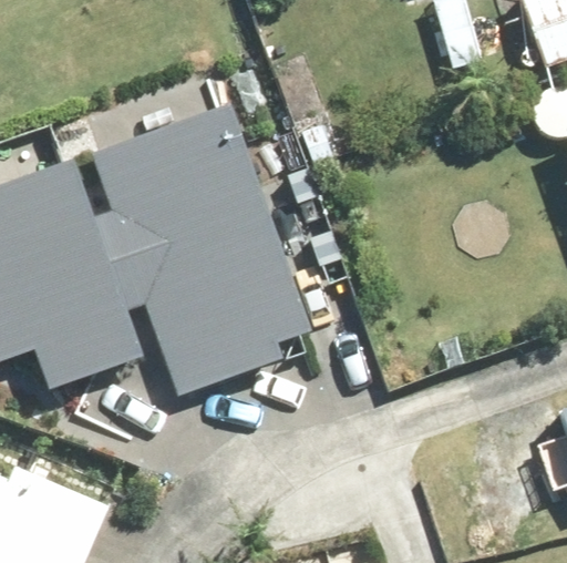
[(484,57),(466,0),(431,0),(442,32),(435,34),(442,57),(452,54),(455,65),(484,57)]
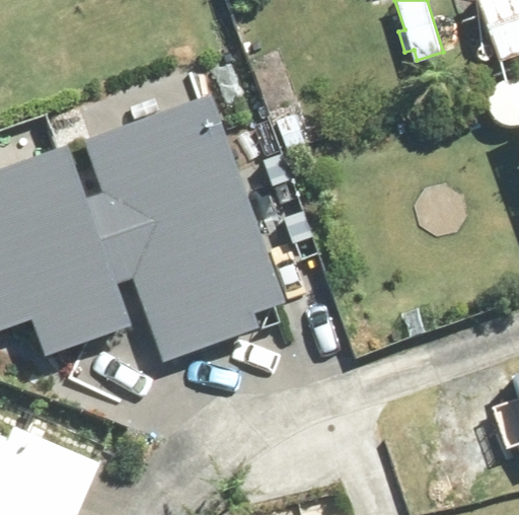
[(518,0),(478,0),(499,59),(518,52),(518,0)]
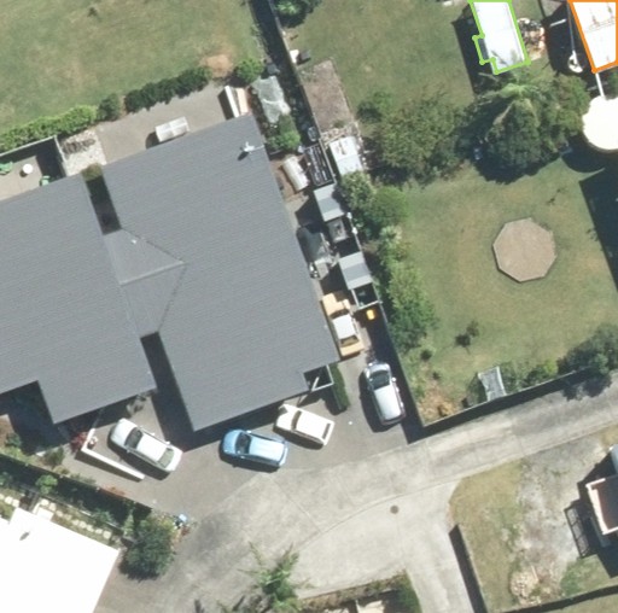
[(249,114),(0,198),(0,389),(36,375),(53,422),(157,387),(138,333),(158,326),(194,431),(308,391),(302,372),(334,360),(249,114)]
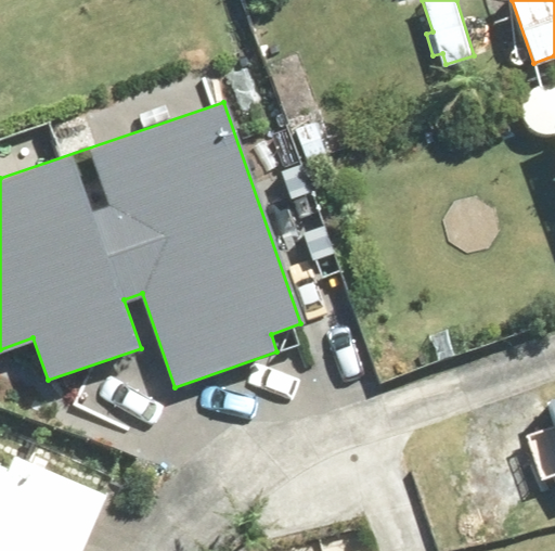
[(295,129),(307,162),(326,154),(314,122),(295,129)]
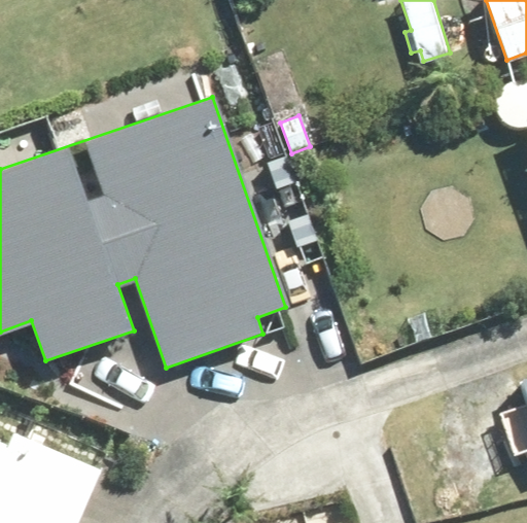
[(78,522),(105,459),(0,418),(0,522),(78,522)]
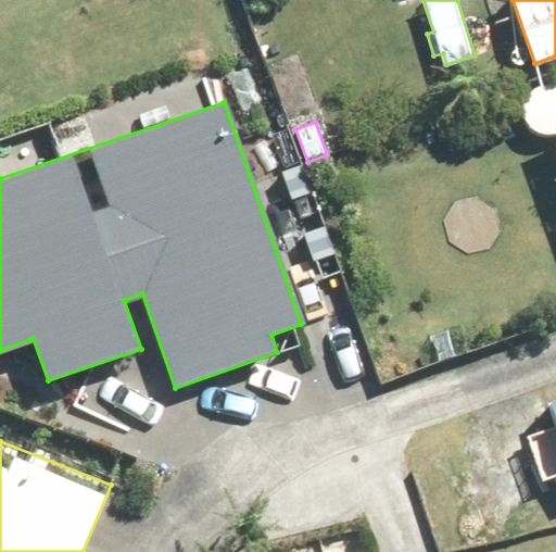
All buildings are outlined.
